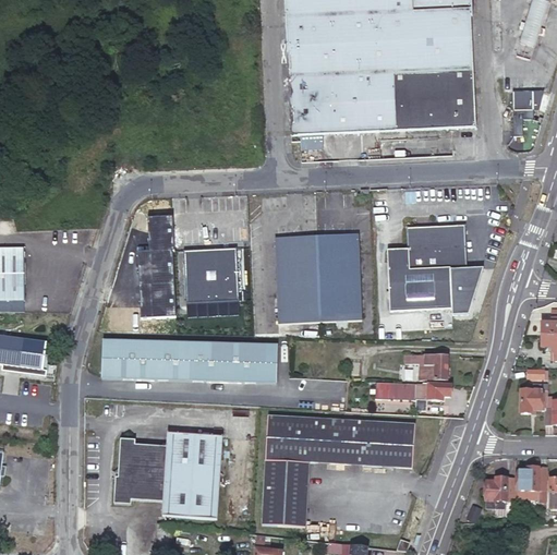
[(292,133),(476,125),(470,0),(286,0),(288,47),(287,47),(287,52),(288,52),(292,133)]
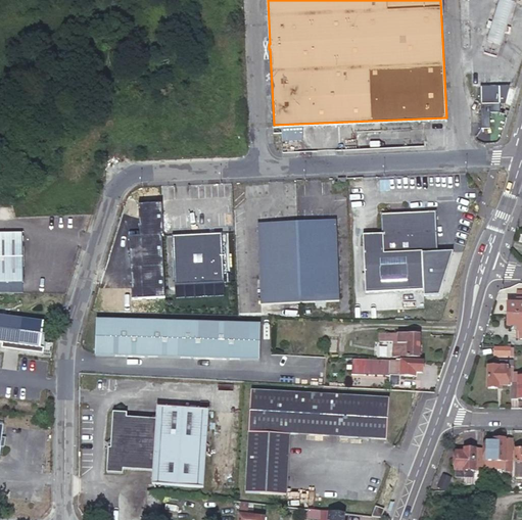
[(500,0),(493,16),(506,21),(513,0),(500,0)]
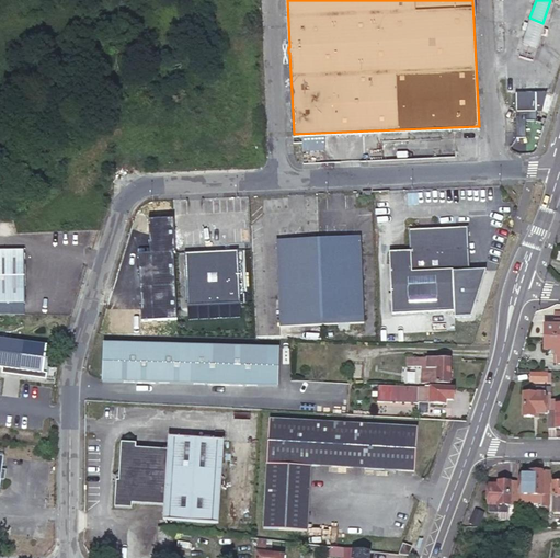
[(526,26),(539,31),(543,23),(529,18),(526,26)]
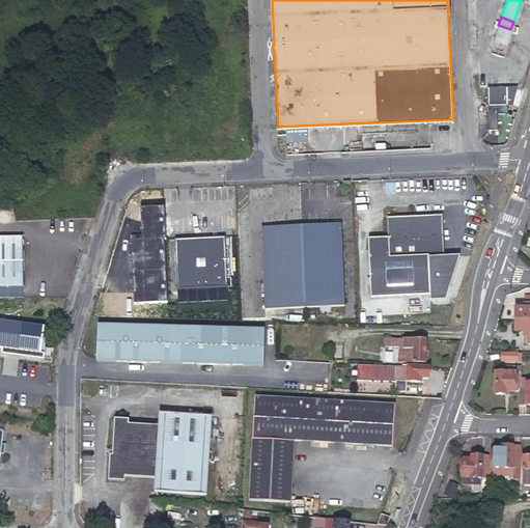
[(494,36),(506,40),(510,29),(498,25),(494,36)]
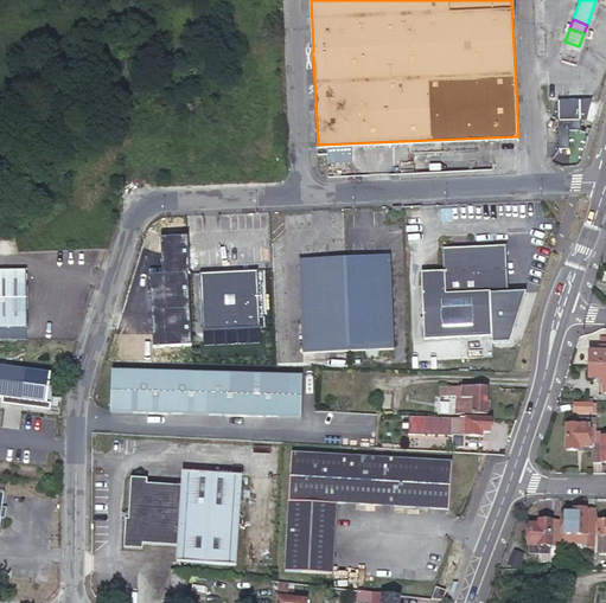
[(560,116),(581,115),(581,95),(559,96),(560,116)]
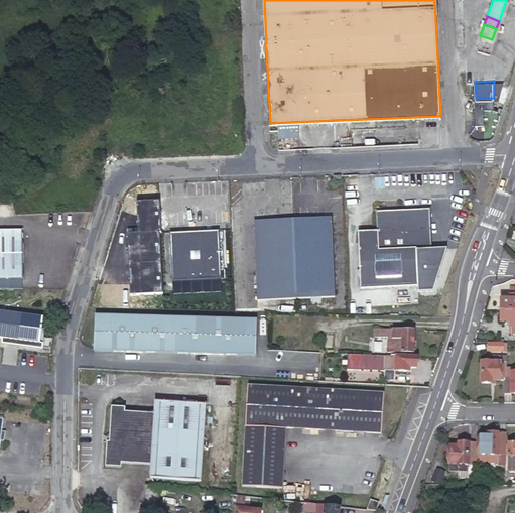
[(361,285),(418,282),(418,288),(433,288),(448,244),(432,245),(430,205),(377,208),(377,227),(359,228),(361,285)]
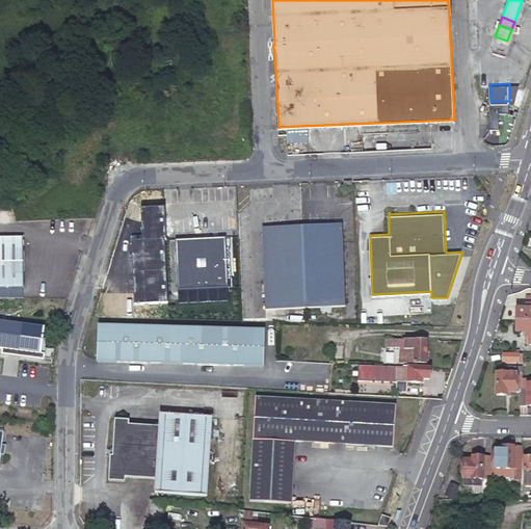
[(264,300),(343,299),(341,220),(262,221),(264,300)]
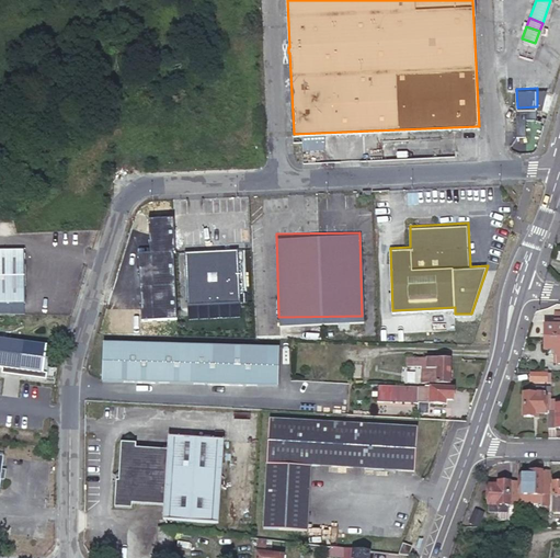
[(0,298),(20,299),(21,247),(0,246),(0,298)]
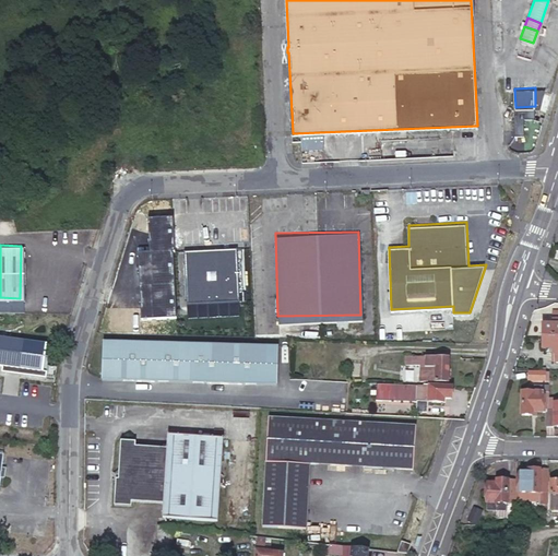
[(183,298),(237,297),(235,245),(182,246),(183,298)]
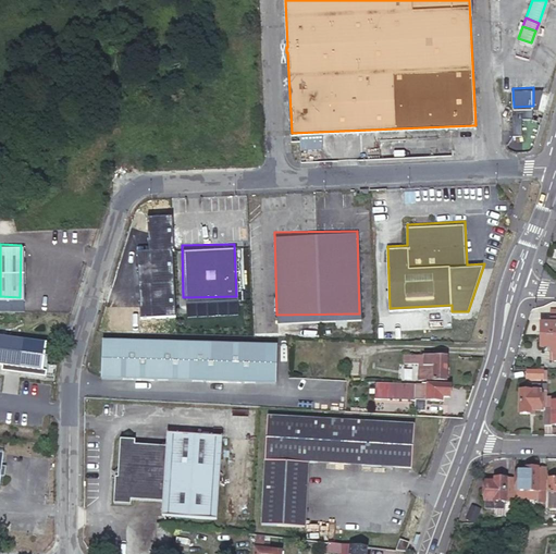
[(0,296),(0,308),(19,309),(20,297),(0,296)]
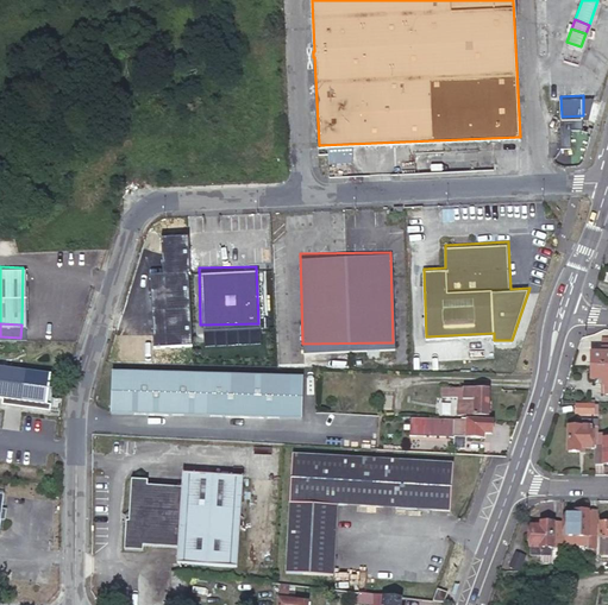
[(594,348),(594,363),(607,363),(607,336),(606,350),(594,348)]
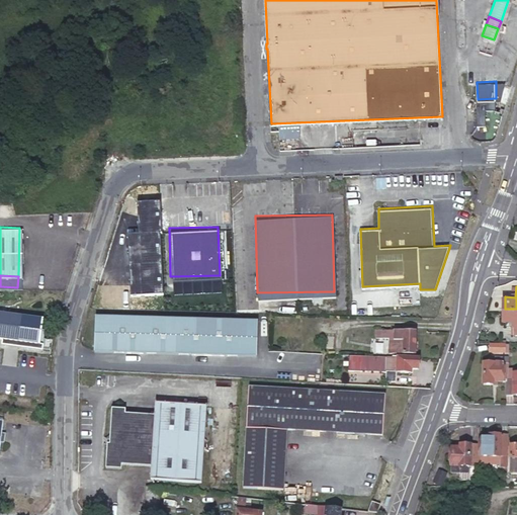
[(94,309),(92,346),(193,351),(193,356),(227,357),(227,352),(254,354),(255,317),(94,309)]
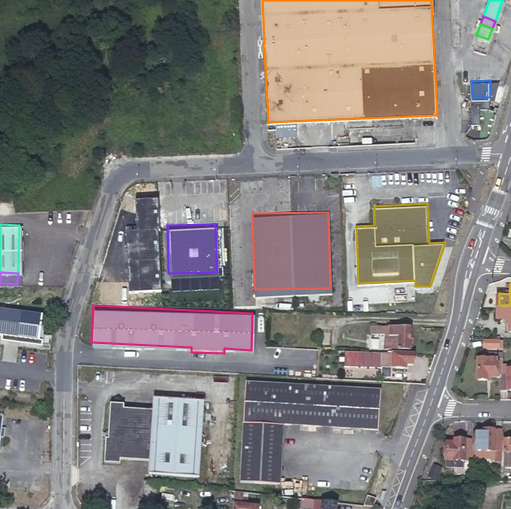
[(510,305),(499,305),(498,315),(504,316),(508,316),(508,320),(508,328),(510,327),(510,305)]
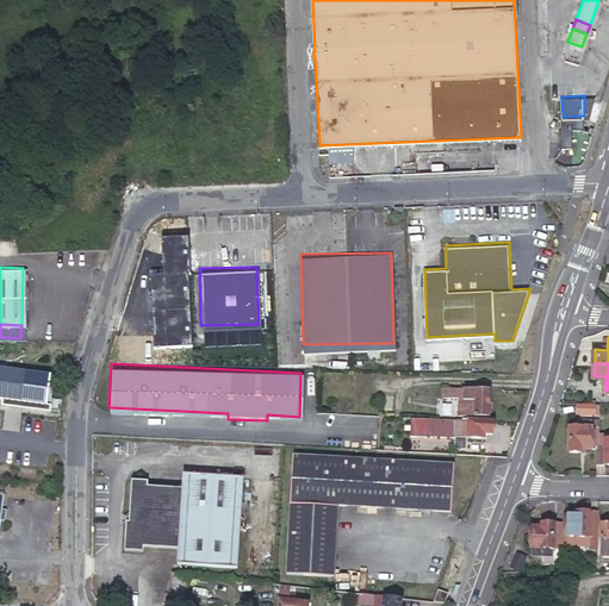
[(0,401),(17,404),(20,375),(0,372),(0,401)]
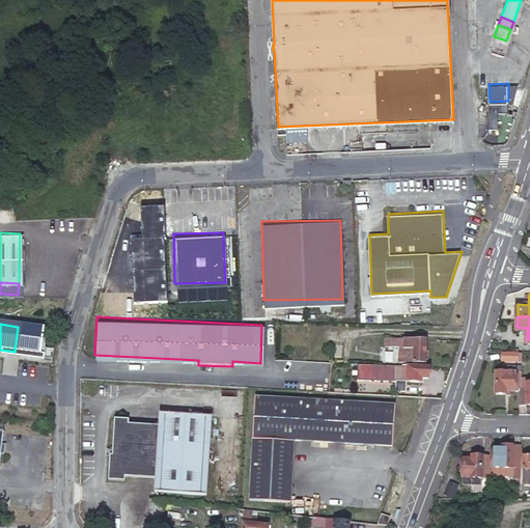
[(425,360),(426,336),(354,334),(354,342),(405,343),(405,345),(413,346),(413,349),(399,349),(399,358),(425,360)]
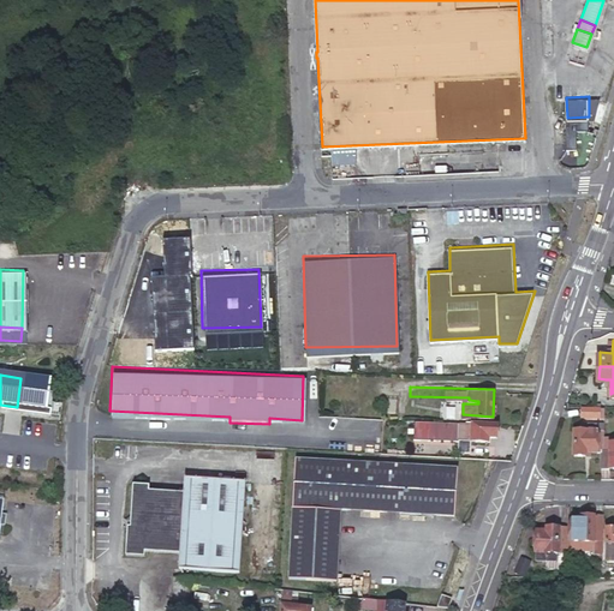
[(412,436),(457,438),(458,421),(413,419),(412,436)]
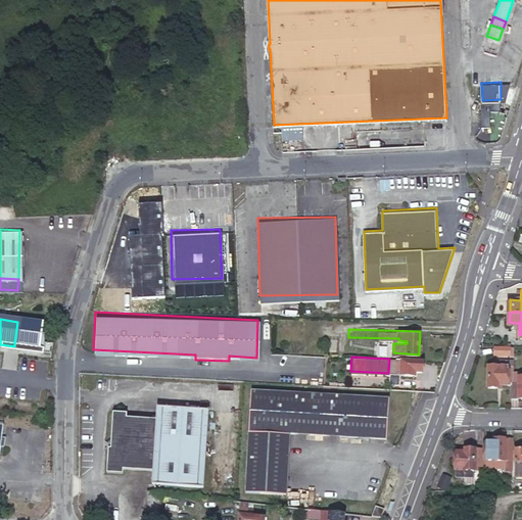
[(424,359),(396,357),(395,367),(400,367),(400,373),(416,374),(416,369),(423,370),(424,359)]
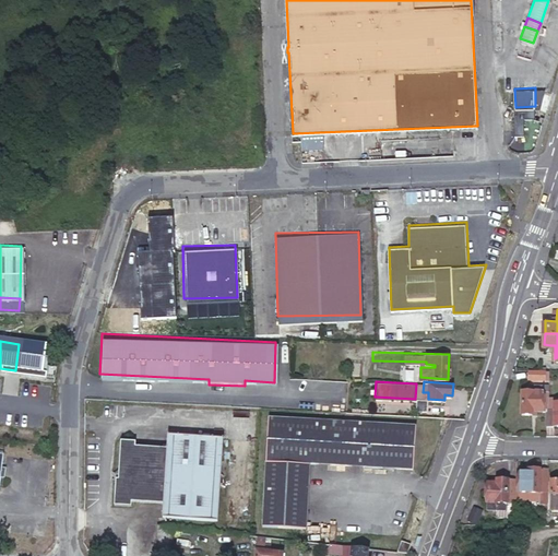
[(534,407),(548,407),(549,407),(549,394),(550,382),(534,382),(534,388),(523,388),(522,411),(534,411),(534,407)]
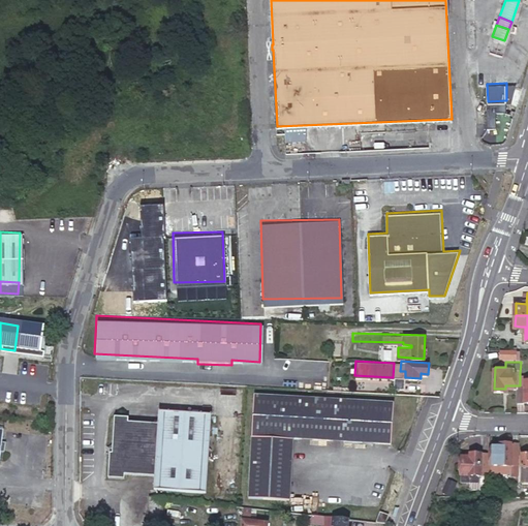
[(519,400),(527,400),(527,373),(520,373),(520,385),(519,385),(519,400)]
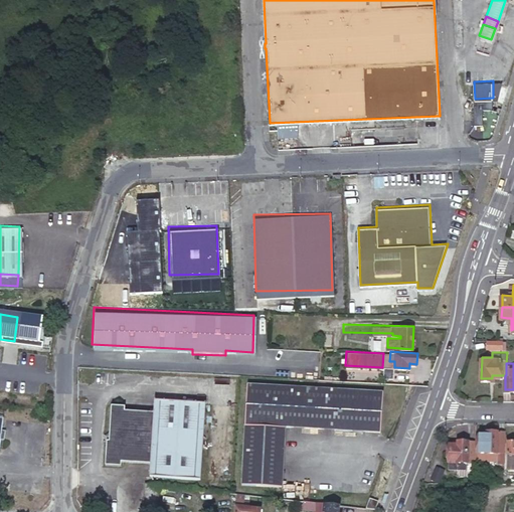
[(7,382),(23,389),(27,377),(11,371),(7,382)]
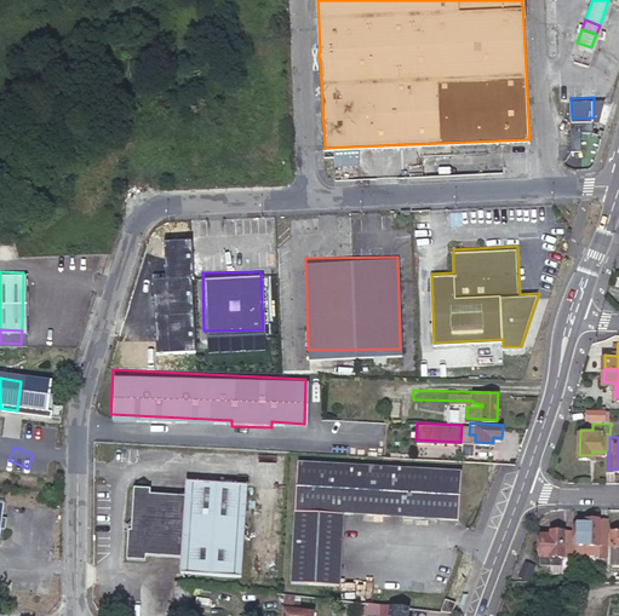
[(345,510),(460,518),(464,468),(301,459),(293,580),(340,583),(345,510)]
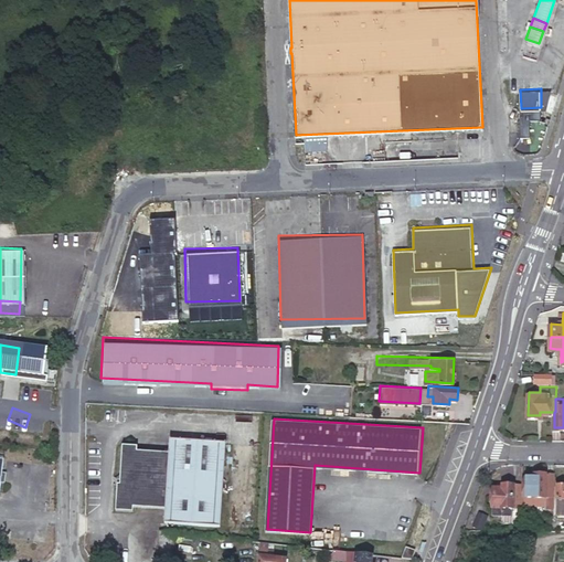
[(158,519),(214,522),(220,438),(163,435),(162,448),(131,446),(131,441),(116,439),(114,469),(112,473),(108,506),(126,508),(127,502),(159,505),(158,519)]
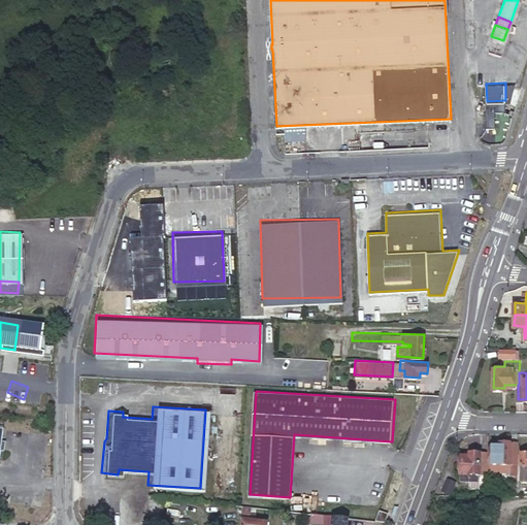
[(509,473),(515,473),(518,473),(519,440),(509,440),(509,441),(499,440),(499,445),(491,444),(490,459),(487,458),(487,469),(509,469),(509,473)]
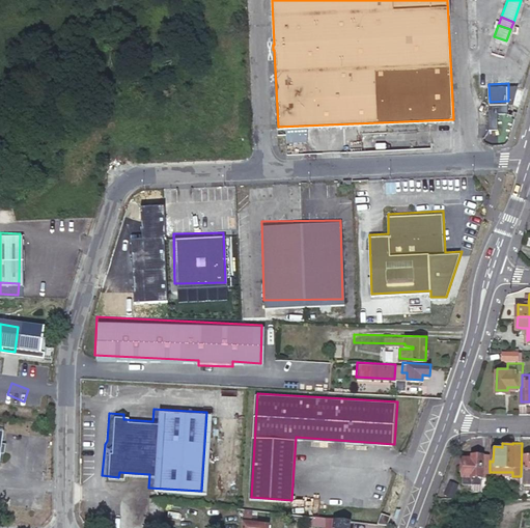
[(490,475),(490,472),(490,461),(490,453),(472,452),(471,456),(468,455),(463,455),(463,482),(473,482),(473,475),(489,475),(490,475)]
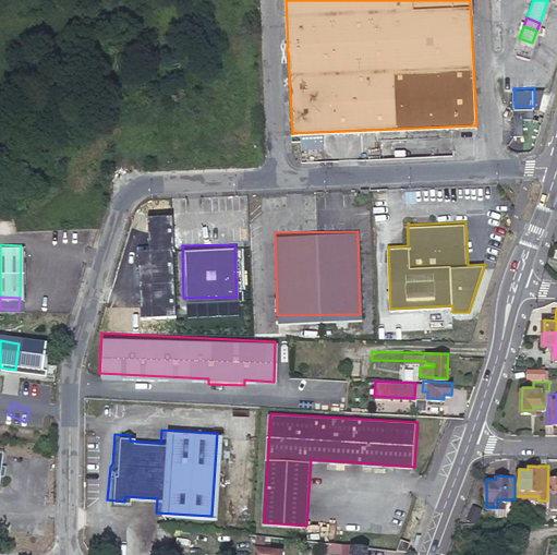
[(513,499),(497,499),(497,507),(497,510),(499,513),(512,514),(512,509),(513,499)]
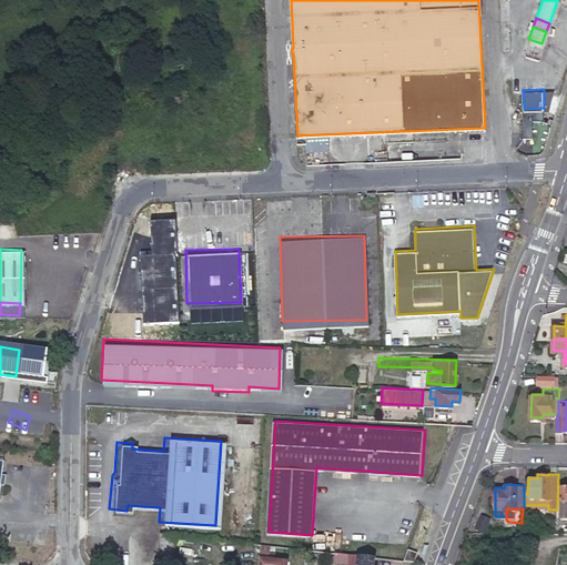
[(475,516),(474,531),(485,531),(486,516),(475,516)]
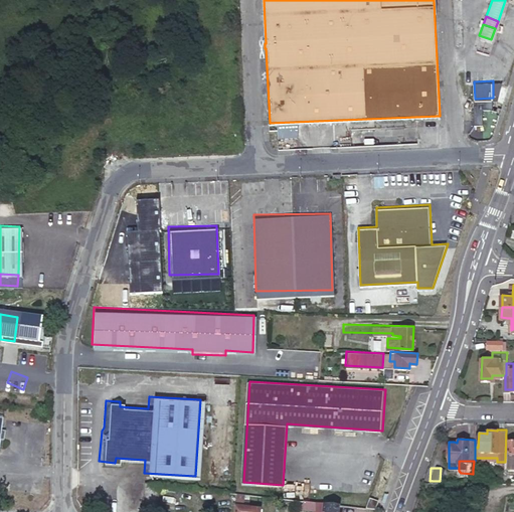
[(263,511),(264,507),(251,505),(251,499),(244,498),(245,493),(239,493),(236,511),(263,511)]
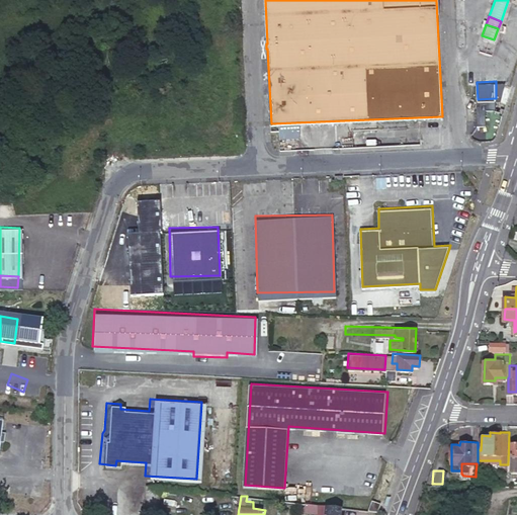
[(381,501),(373,499),(369,509),(377,510),(381,501)]
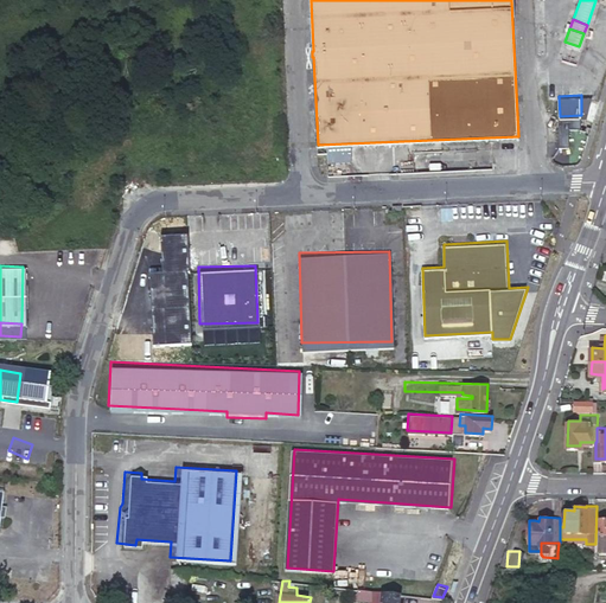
[(402,602),(399,602),(401,592),(374,589),(371,602),(402,602)]
